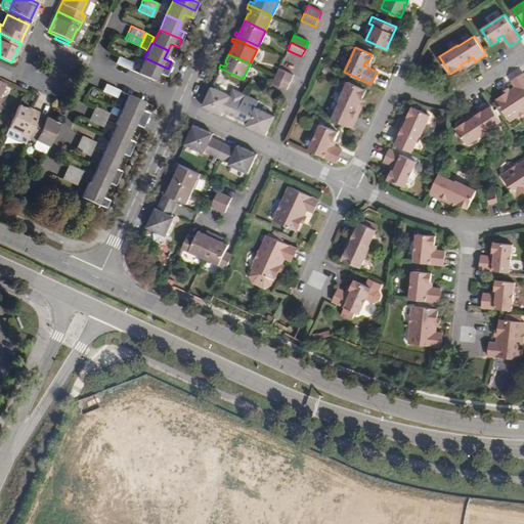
[(131,61),(118,55),(115,61),(128,68),(131,61)]
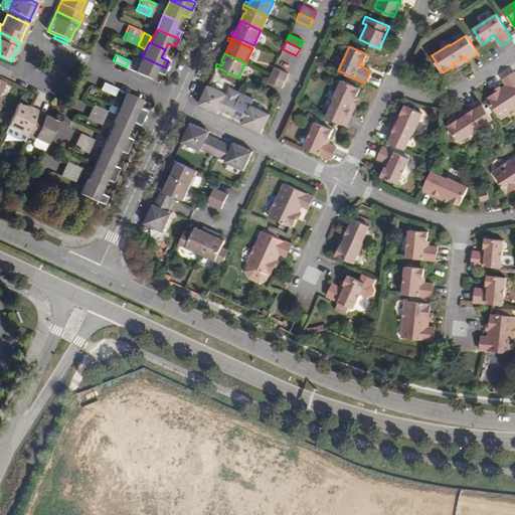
[(162,74),(165,67),(142,56),(135,70),(151,78),(154,71),(162,74)]
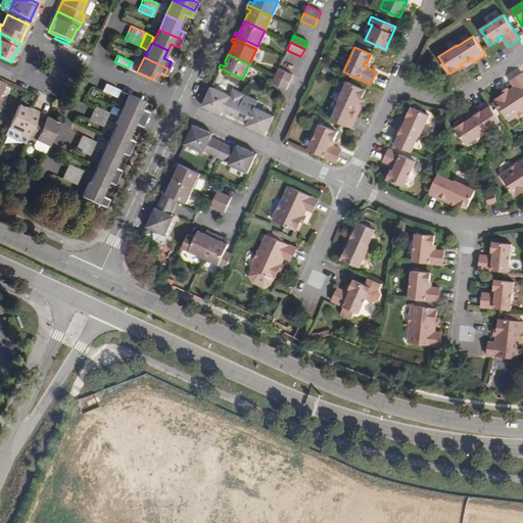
[(474,61),(472,57),(460,64),(461,66),(462,68),(474,61)]
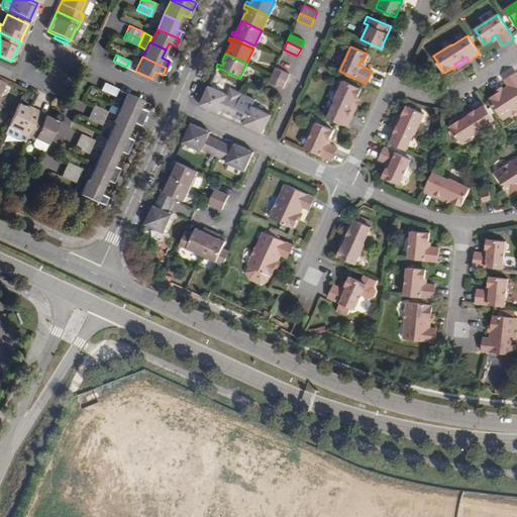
[(275,68),(272,75),(286,81),(289,74),(275,68)]
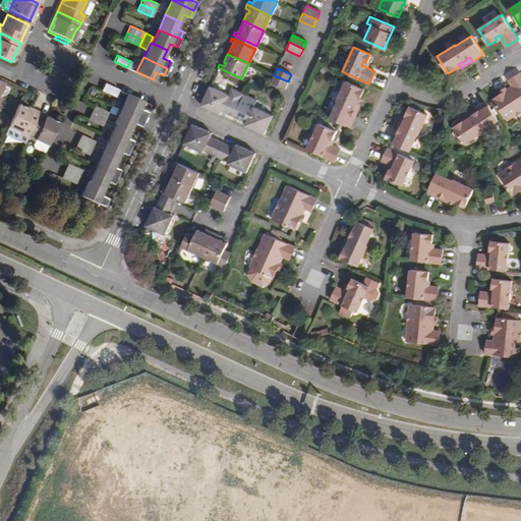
[(520,73),(519,71),(508,78),(512,85),(507,89),(501,93),(493,98),(506,118),(512,114),(513,116),(520,110),(520,73)]
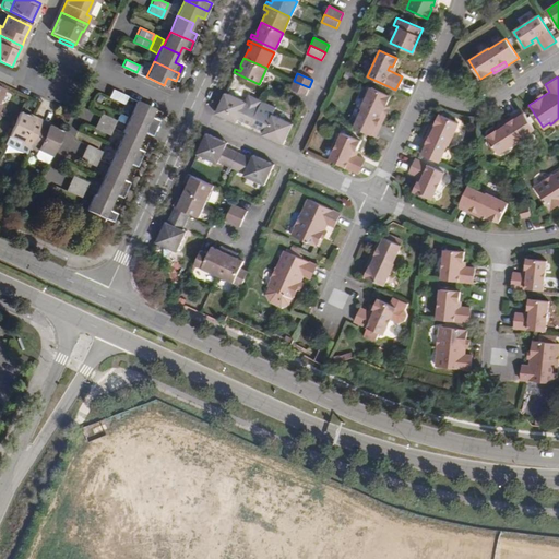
[(305,95),(309,87),(294,81),(290,88),(305,95)]
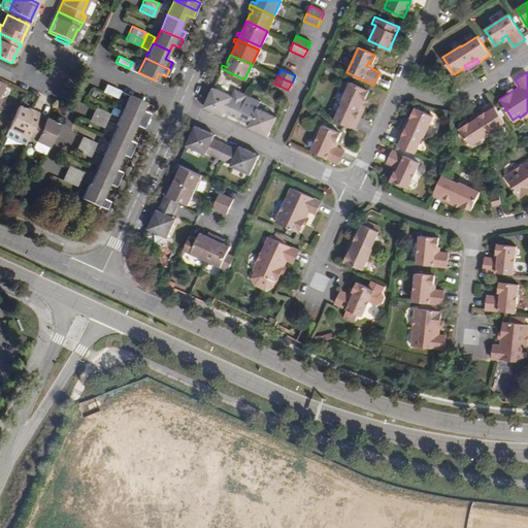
[(368,90),(351,83),(342,99),(344,100),(335,120),(354,128),(360,116),(356,113),(363,99),(364,99),(368,90)]
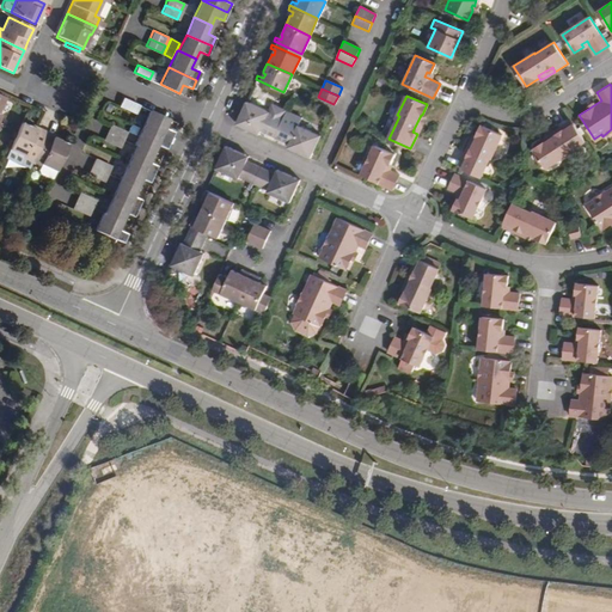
[(139,104),(122,97),(118,104),(134,112),(139,104)]
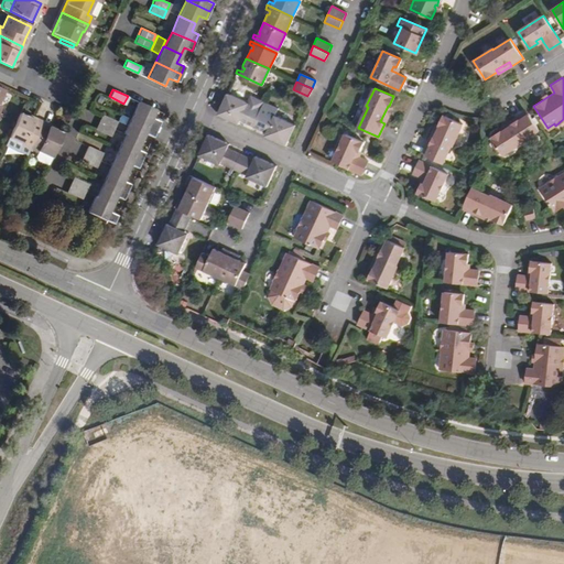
[(228,120),(234,122),(235,118),(239,120),(247,105),(260,110),(264,101),(250,95),(247,102),(227,93),(217,115),(228,120)]
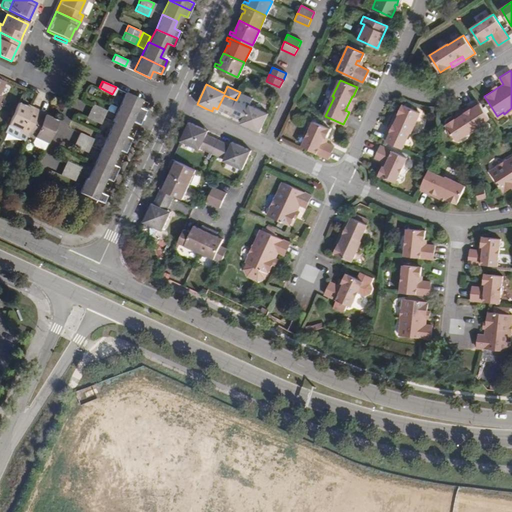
[(118,105),(141,116),(144,109),(138,106),(141,99),(125,91),(118,105)]
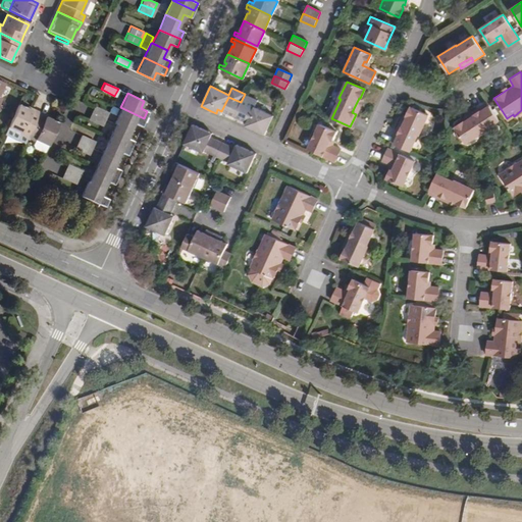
[(228,97),(221,111),(233,117),(241,102),(228,97)]
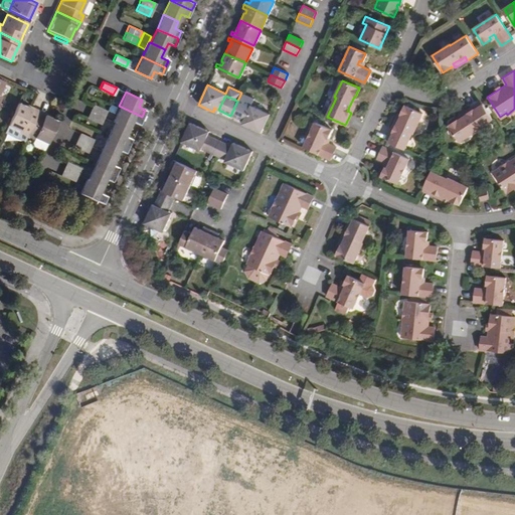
[(355,97),(354,97),(347,111),(351,113),(356,103),(358,99),(355,97)]
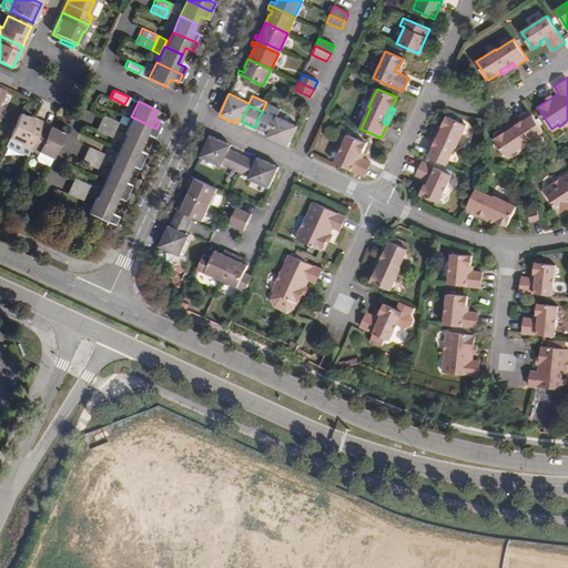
[(543,131),(529,110),(518,118),(521,121),(507,130),(506,129),(494,137),(506,155),(527,142),(526,141),(543,131)]
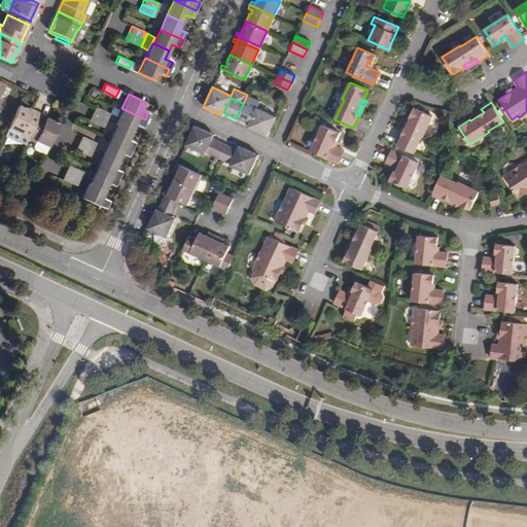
[(255,109),(243,103),(236,118),(249,125),(255,109)]
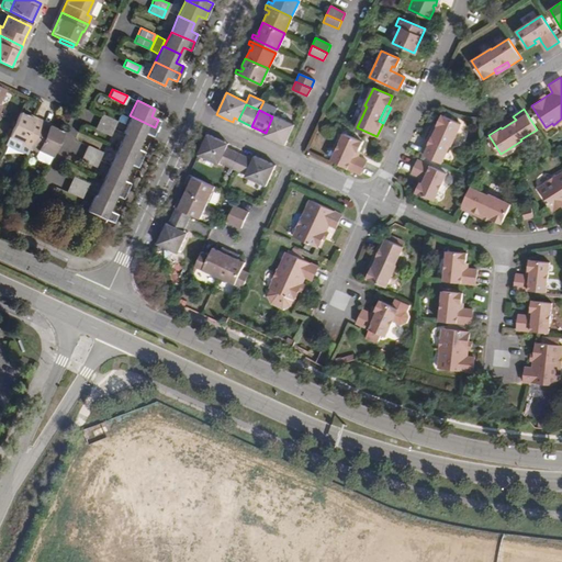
[(27,149),(40,123),(20,113),(8,137),(20,143),(19,145),(27,149)]
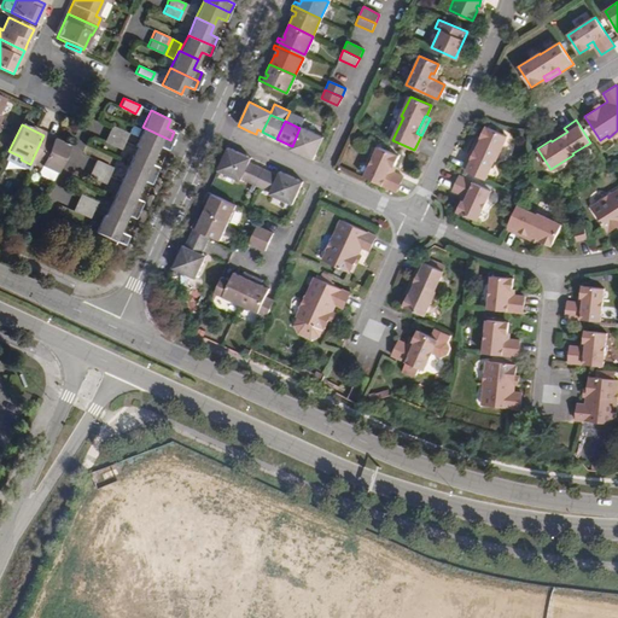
[(111,124),(108,132),(123,139),(127,132),(111,124)]
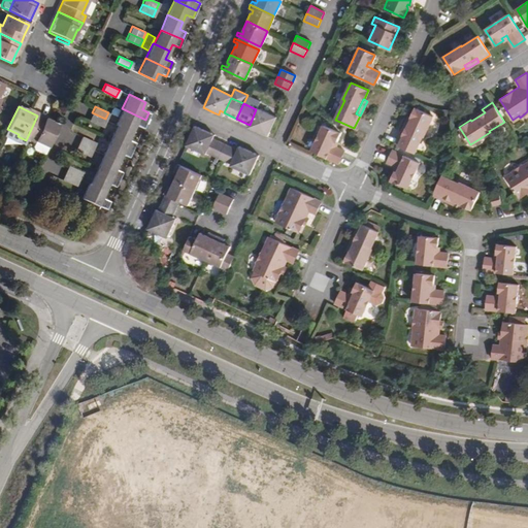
[(433,116),(413,106),(407,117),(411,119),(405,132),(404,132),(398,144),(417,154),(426,133),(425,132),(433,116)]
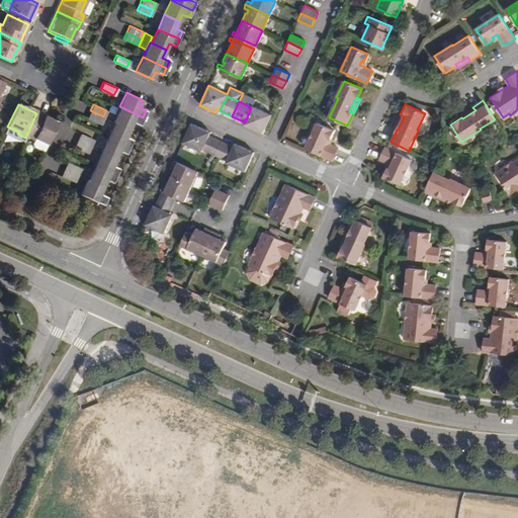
[(140,125),(143,117),(119,106),(112,120),(115,122),(130,128),(133,122),(140,125)]
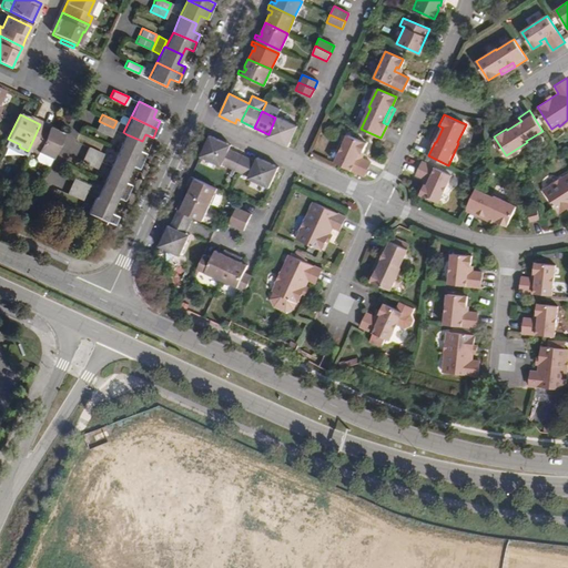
[(272,135),(270,139),(275,141),(287,146),(296,127),(276,117),(275,118),(269,134),(272,135)]
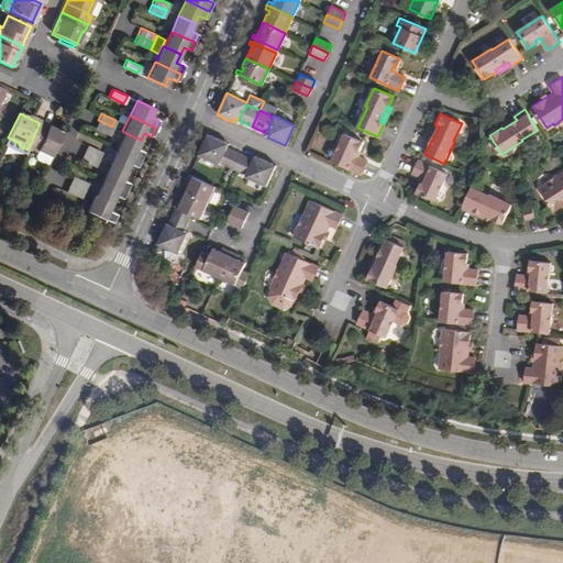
[(517,120),(514,117),(500,125),(501,128),(503,129),(517,120)]
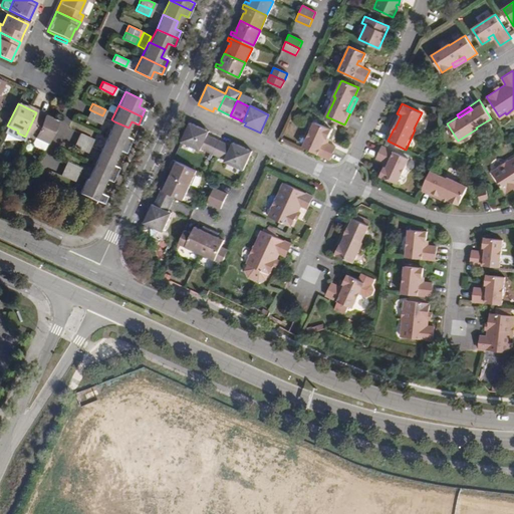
[(102,115),(89,109),(87,115),(100,121),(102,115)]
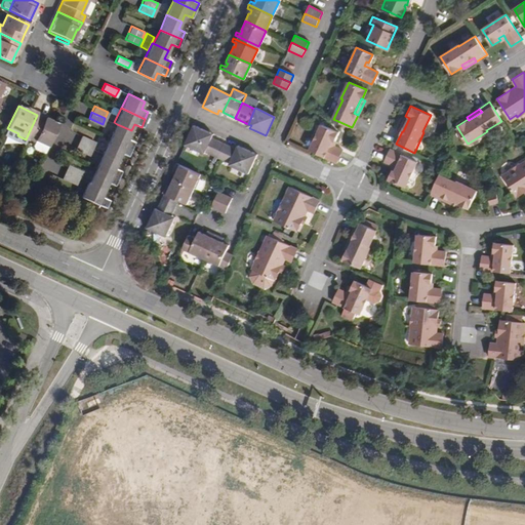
[(57,124),(37,115),(26,139),(34,144),(35,142),(47,148),(57,124)]
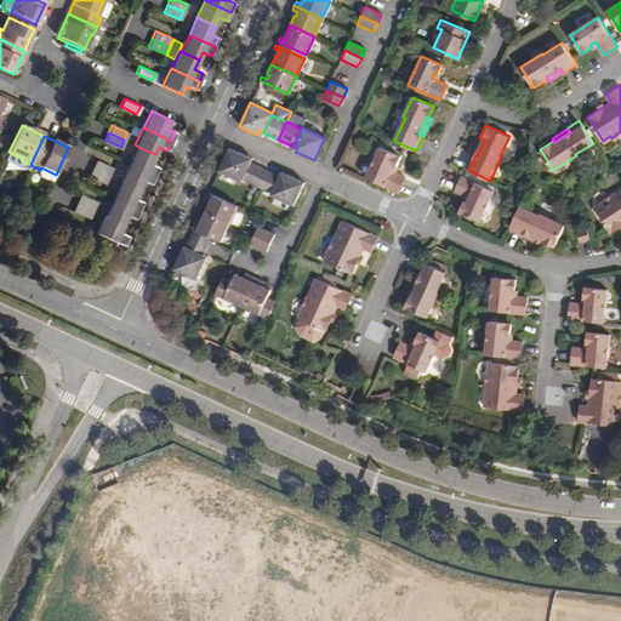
[(484,140),(479,137),(474,147),(472,154),(476,155),(477,155),(484,140)]
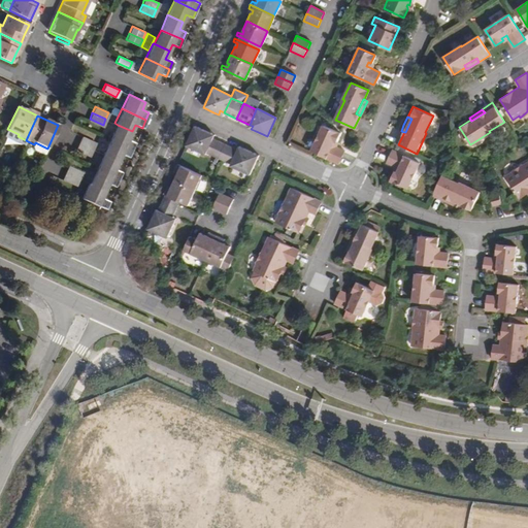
[(129,138),(132,131),(118,125),(110,139),(132,149),(136,141),(129,138)]
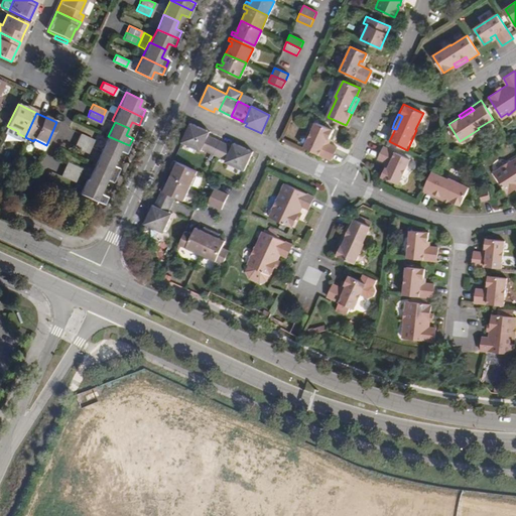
[(331,130),(314,122),(303,146),(330,158),(336,146),(326,142),(323,140),(325,136),(328,138),(331,130)]
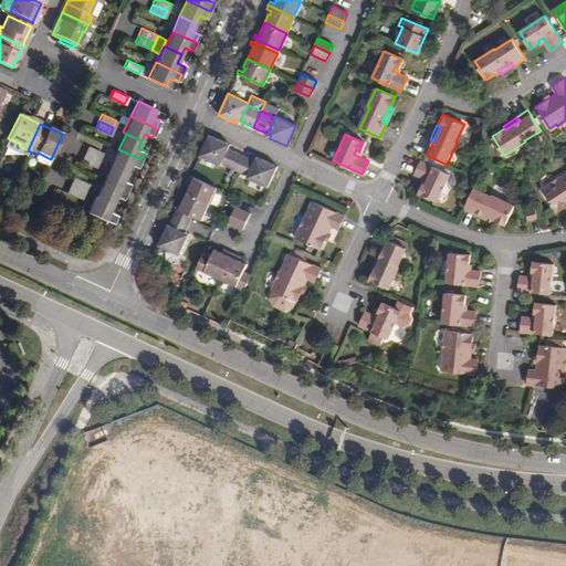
[(219,165),(220,163),(227,148),(222,146),(224,143),(219,140),(208,135),(199,155),(219,165)]
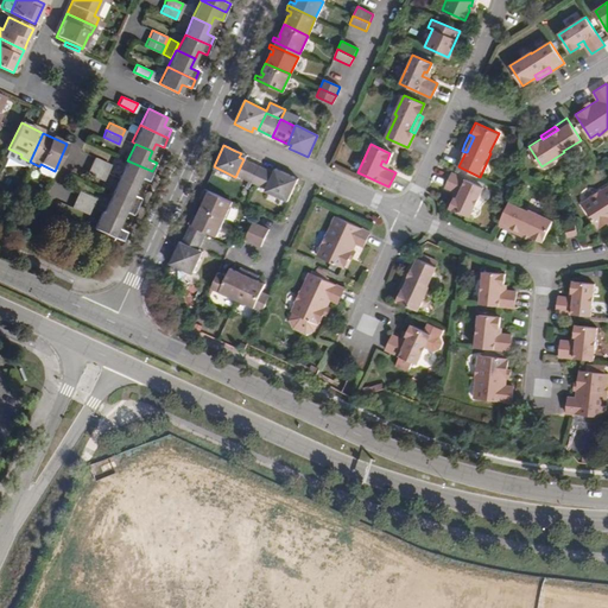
[(94,156),(90,164),(106,171),(109,163),(94,156)]
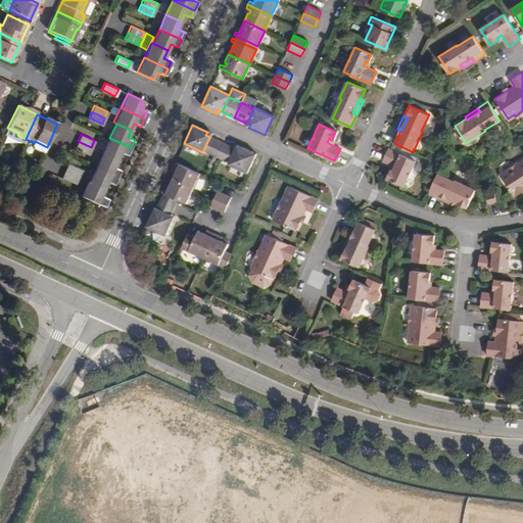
[(222,143),(209,137),(203,150),(216,156),(222,143)]
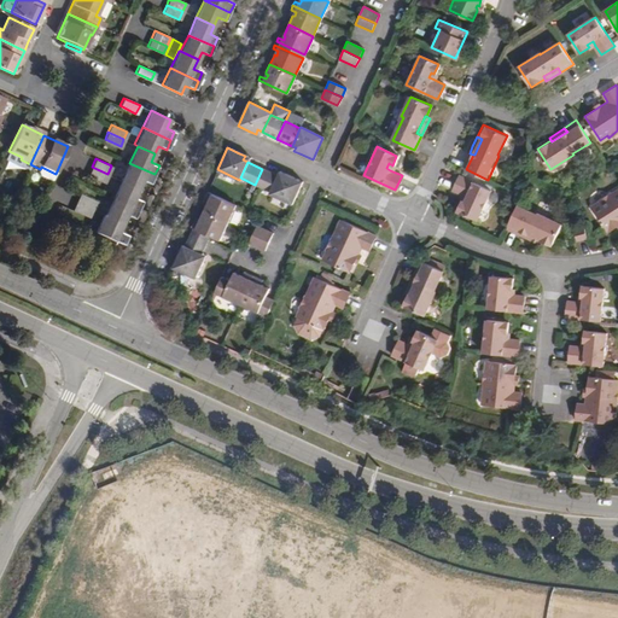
[(155,174),(129,163),(121,180),(139,188),(143,180),(151,184),(155,174)]
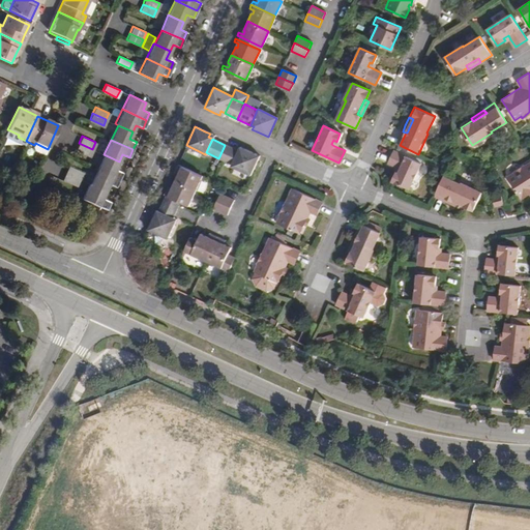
[(92,149),(79,143),(76,149),(89,155),(92,149)]
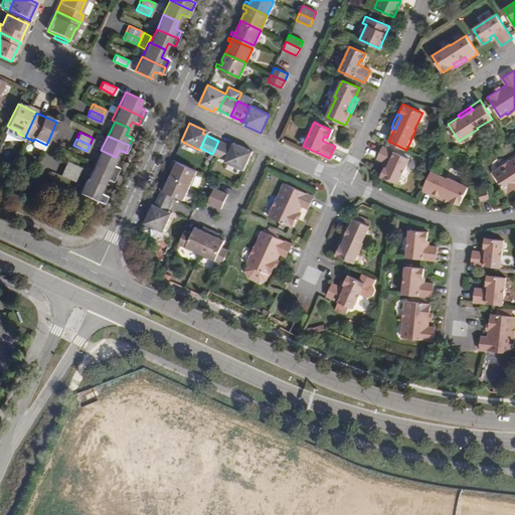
[(230,146),(218,141),(212,154),(224,160),(230,146)]
